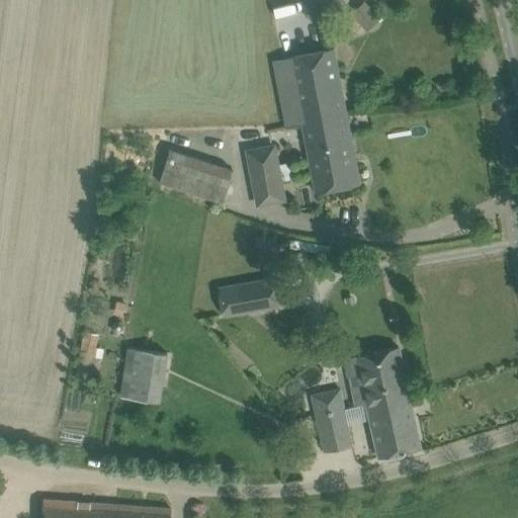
[(279,21),(158,41),(169,104),(194,100),(197,117),(264,106),(262,89),(289,84),(279,21)]
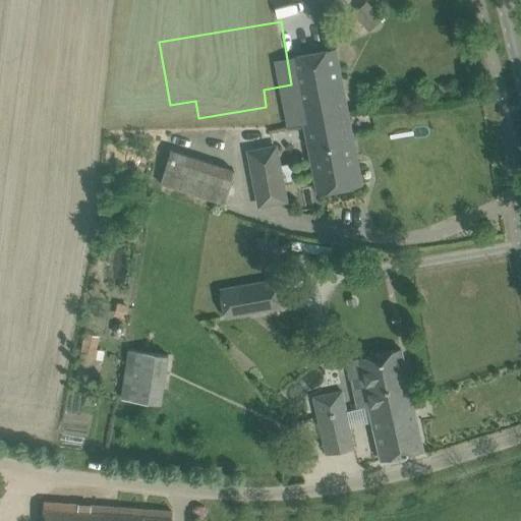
[(335,49),(292,57),(297,83),(304,123),(305,123),(348,115),(335,49)]
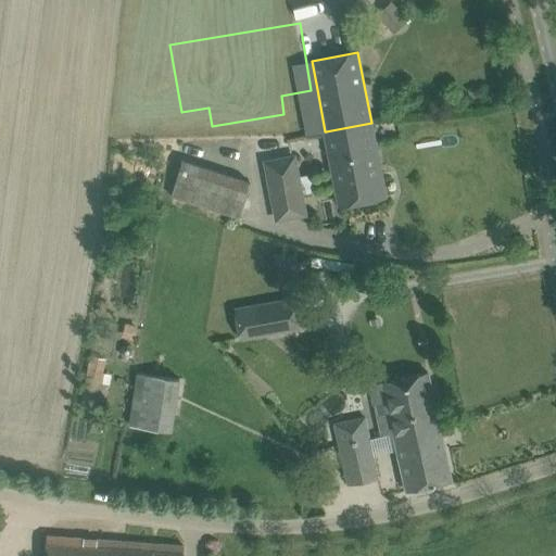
[(326,131),(325,131),(340,206),(364,201),(386,197),(371,123),(326,131)]
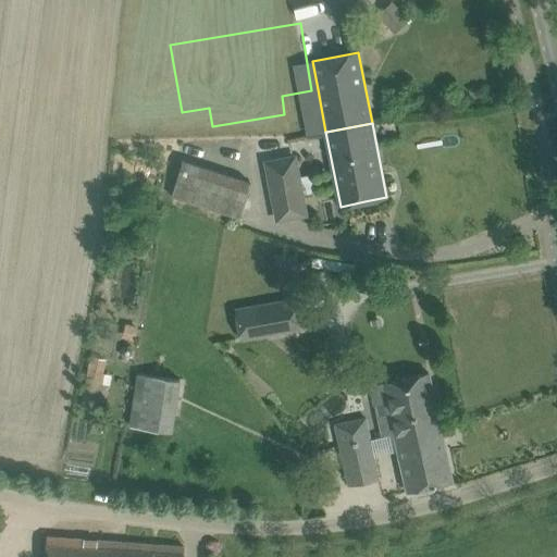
[(296,155),(263,161),(275,223),(309,217),(296,155)]
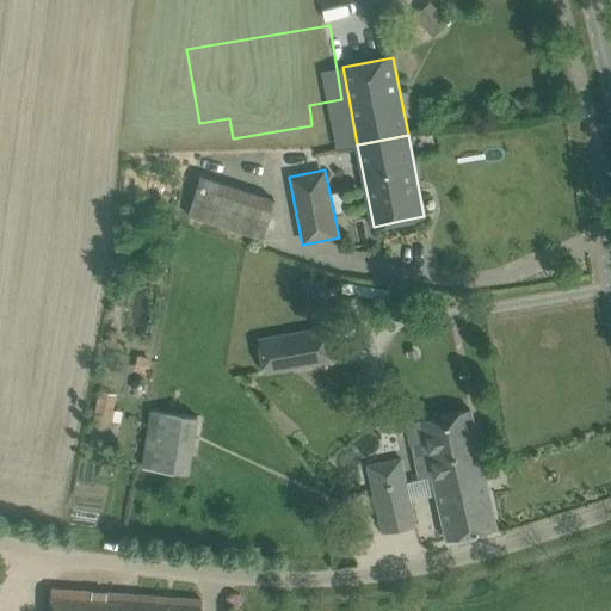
[(181,213),(263,240),(276,201),(202,176),(195,196),(187,193),(181,213)]
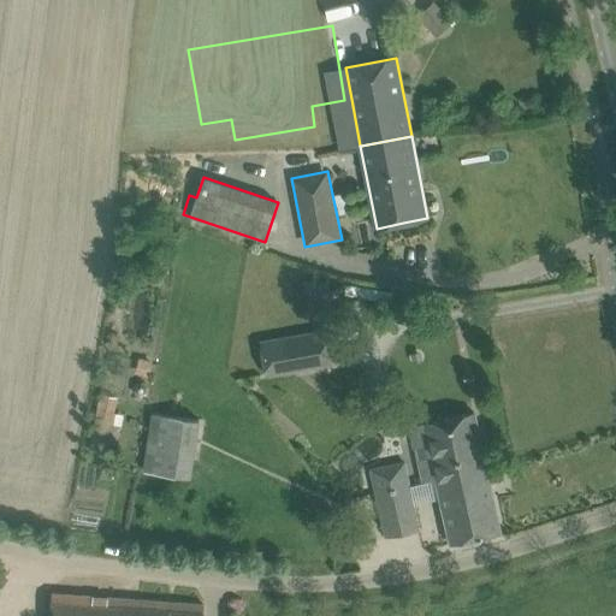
[(335,311),(329,280),(317,283),(315,279),(304,282),(311,315),(335,311)]
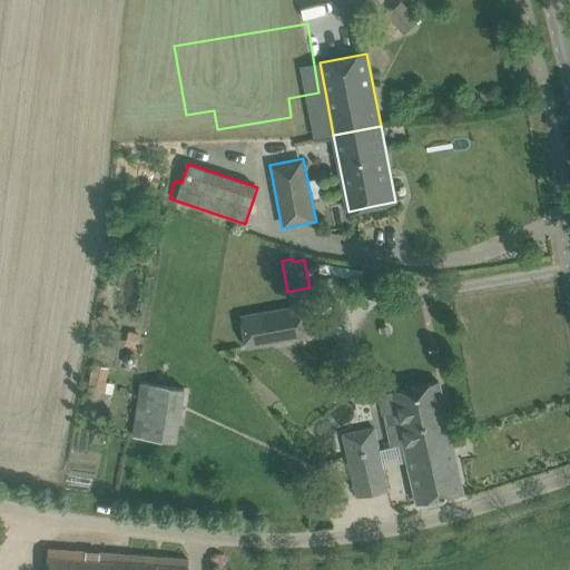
[(241,316),(246,347),(308,336),(303,306),(241,316)]
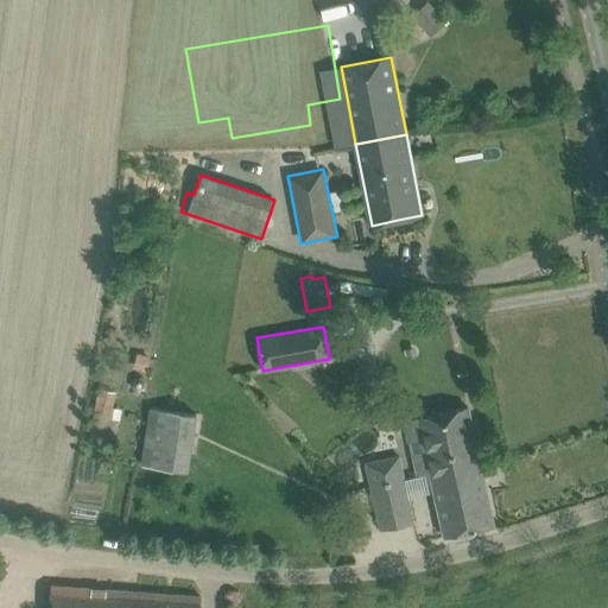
[(108,448),(114,400),(115,393),(99,390),(97,398),(95,398),(88,445),(108,448)]
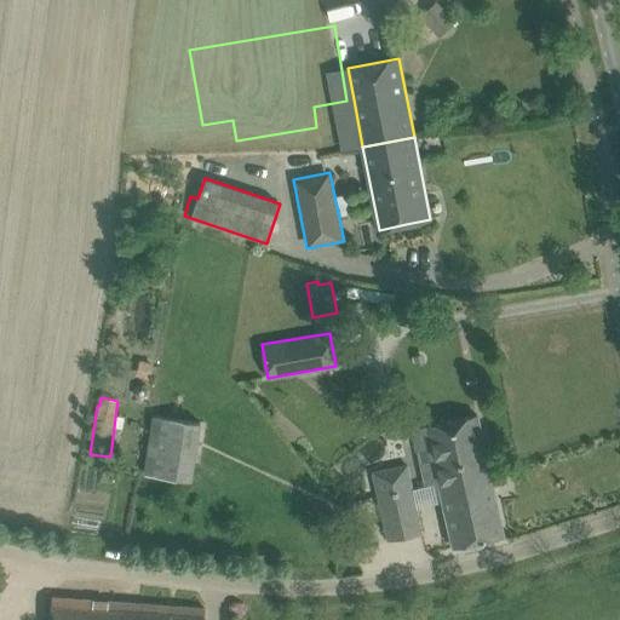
[(435,468),(420,471),(424,488),(438,484),(489,472),(477,415),(426,426),(435,468)]
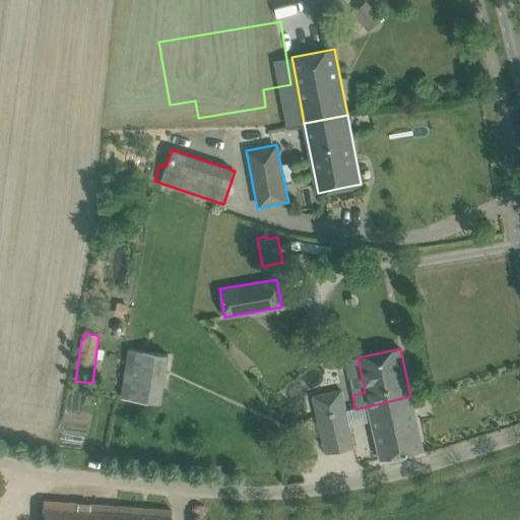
[(160,404),(164,384),(168,355),(130,349),(122,398),(160,404)]
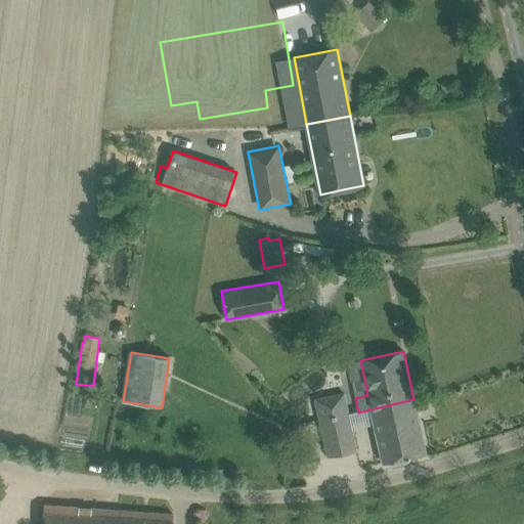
[(320,420),(349,415),(344,392),(315,398),(320,420)]
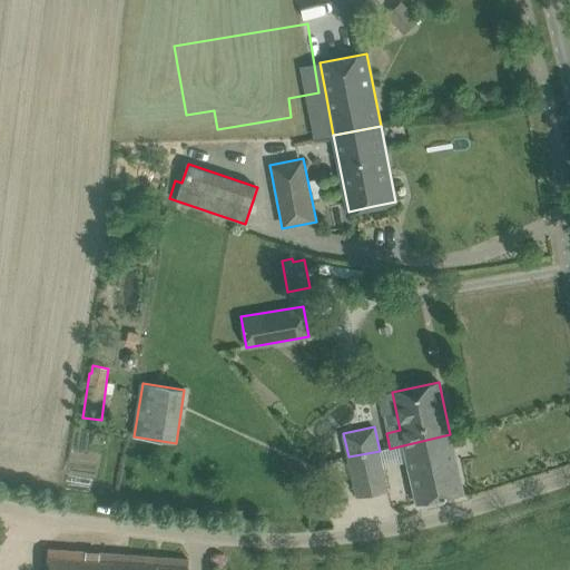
[(416,504),(463,494),(450,434),(403,445),(416,504)]
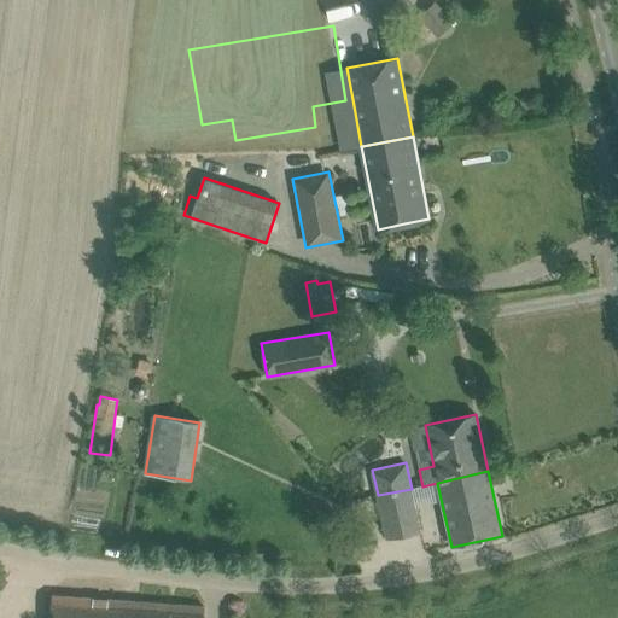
[(421,532),(417,509),(412,489),(378,495),(386,540),(421,532)]
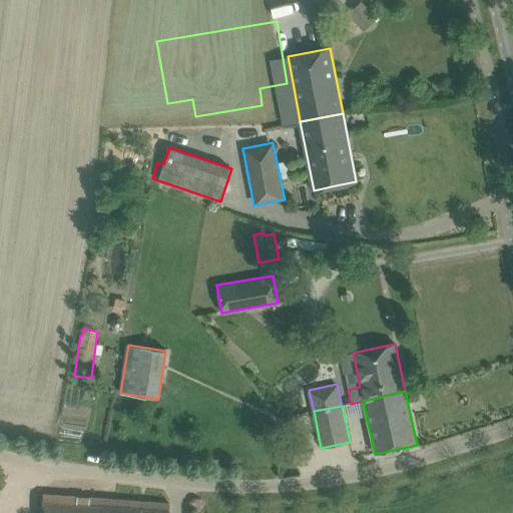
[(168,512),(170,504),(43,495),(41,512),(168,512)]
